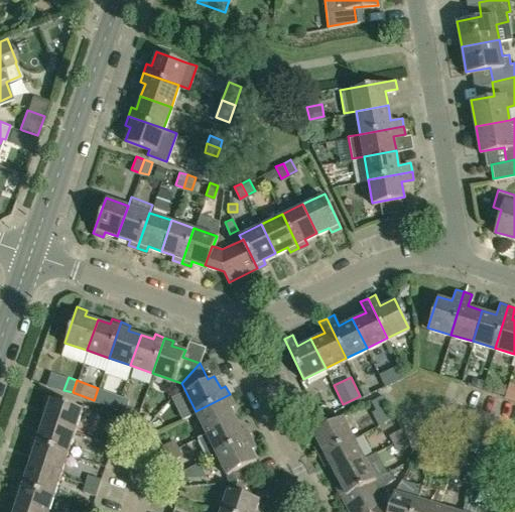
[(112,392),(107,405),(116,407),(120,395),(112,392)]
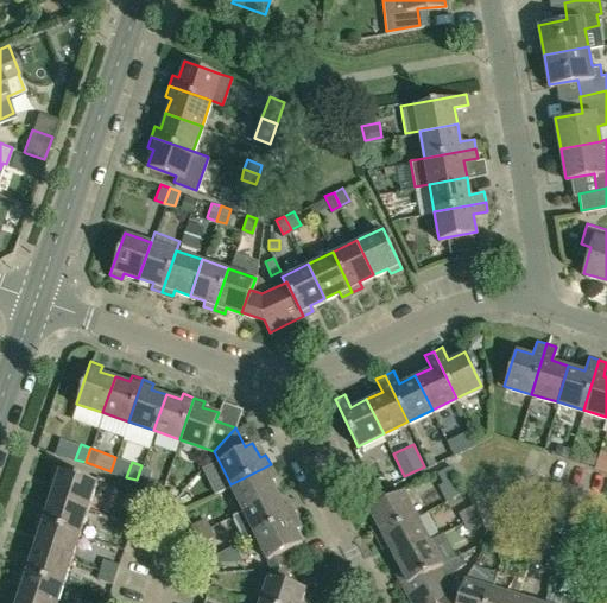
[(456,473),(451,463),(438,471),(443,480),(456,473)]
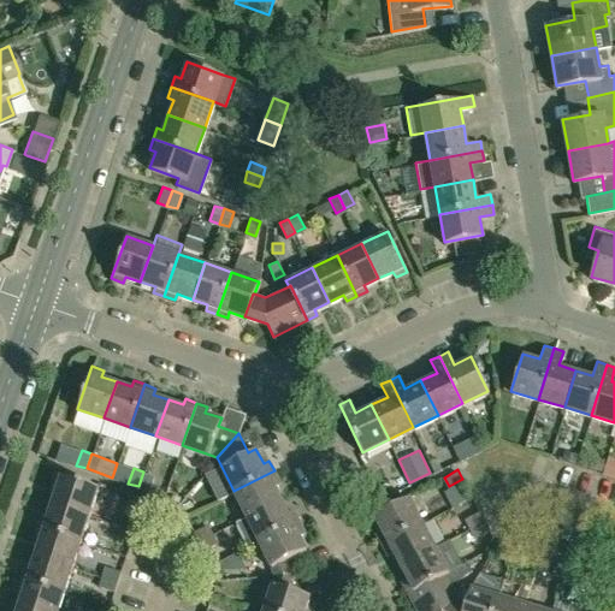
[(246,515),(281,498),(273,484),(279,481),(275,470),(234,491),(246,515)]
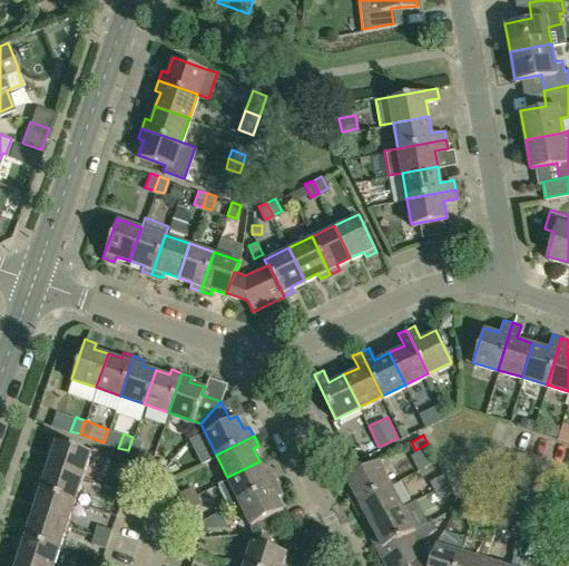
[(48,464),(81,475),(90,450),(50,437),(47,447),(52,449),(48,464)]
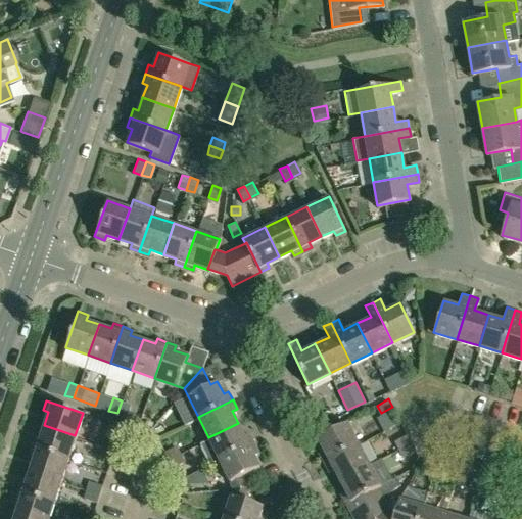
[(117,413),(126,416),(130,404),(122,400),(117,413)]
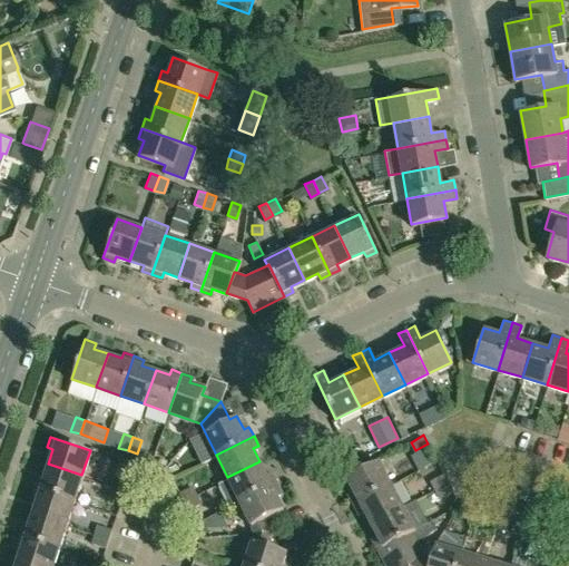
[(353,503),(390,482),(378,459),(345,477),(353,490),(347,494),(353,503)]
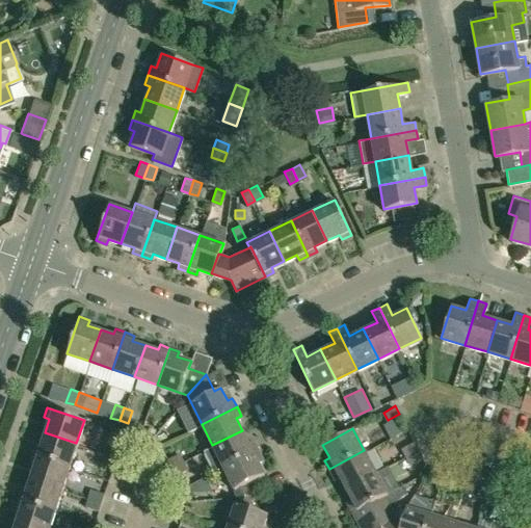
[(222,467),(258,449),(254,441),(248,443),(242,430),(212,445),(203,450),(213,471),(222,467)]
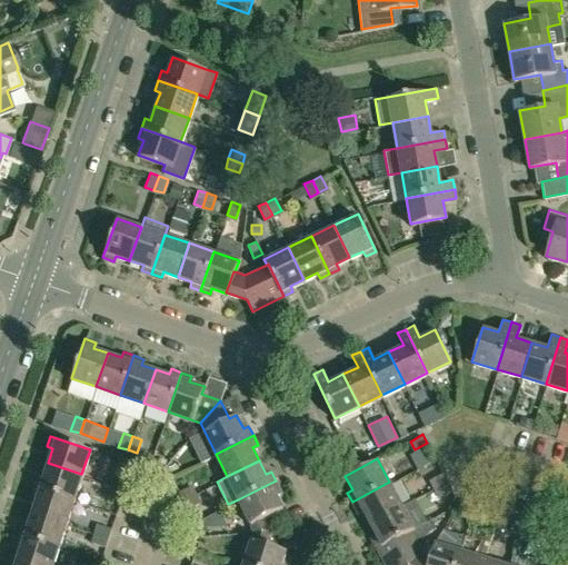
[(73,498),(81,474),(48,463),(43,476),(38,475),(35,485),(73,498)]
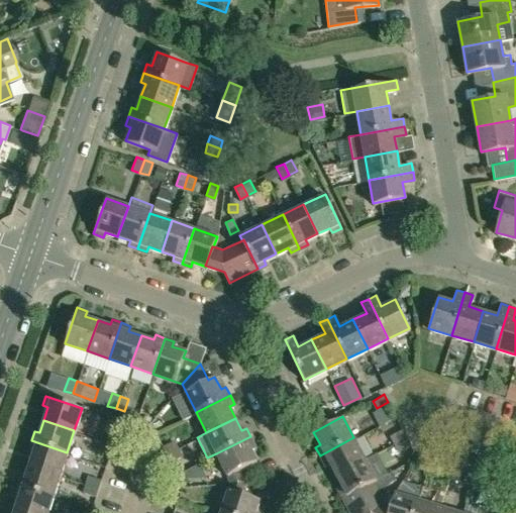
[(402,428),(390,434),(394,441),(406,435),(402,428)]
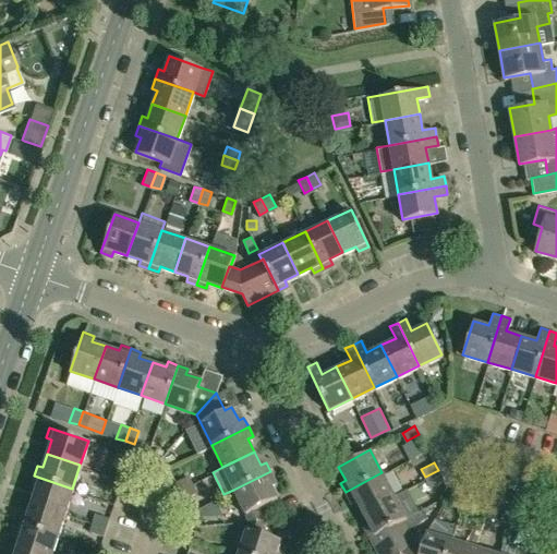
[(110,465),(108,473),(121,478),(124,469),(110,465)]
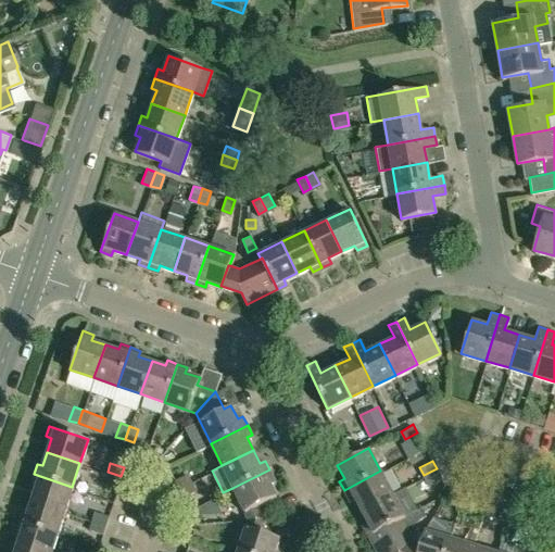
[(437,468),(424,475),(429,484),(441,477),(437,468)]
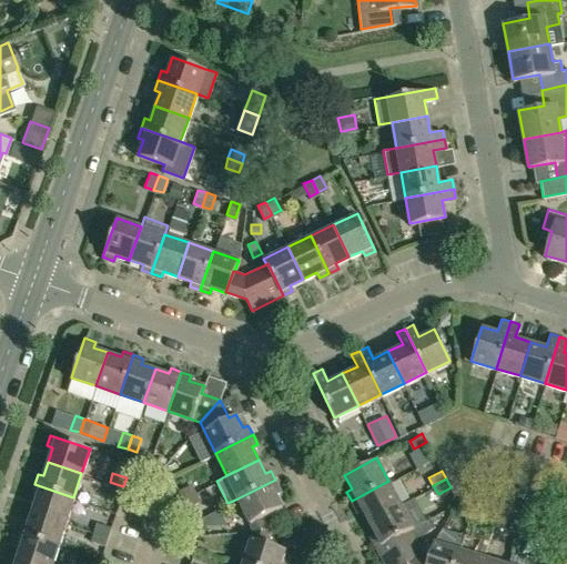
[(253,530),(269,529),(262,515),(282,506),(274,492),(280,490),(275,480),(238,499),(253,530)]
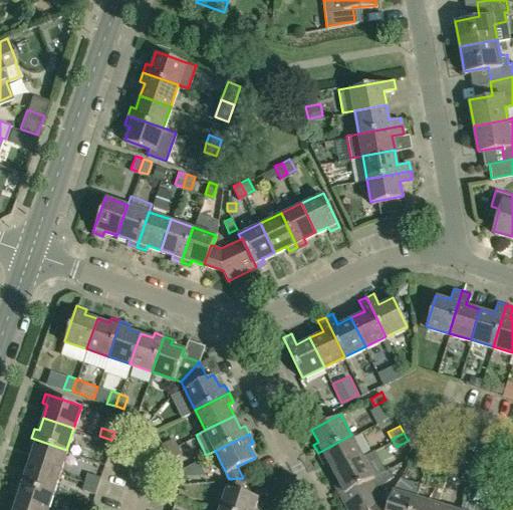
[(333,471),(362,455),(351,435),(318,453),(322,461),(327,459),(333,471)]
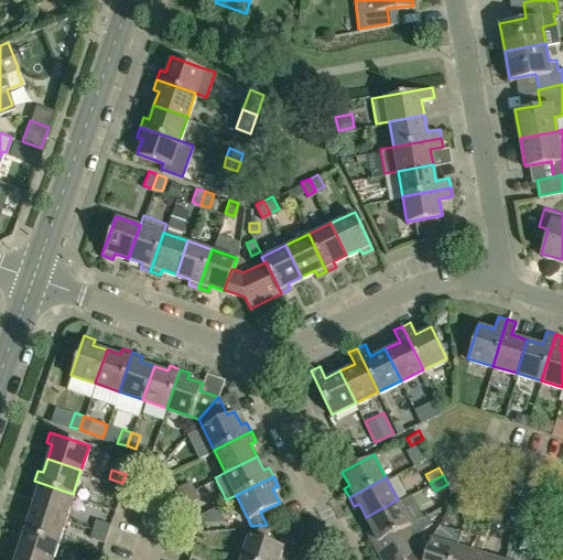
[(109,478),(106,488),(119,493),(122,483),(109,478)]
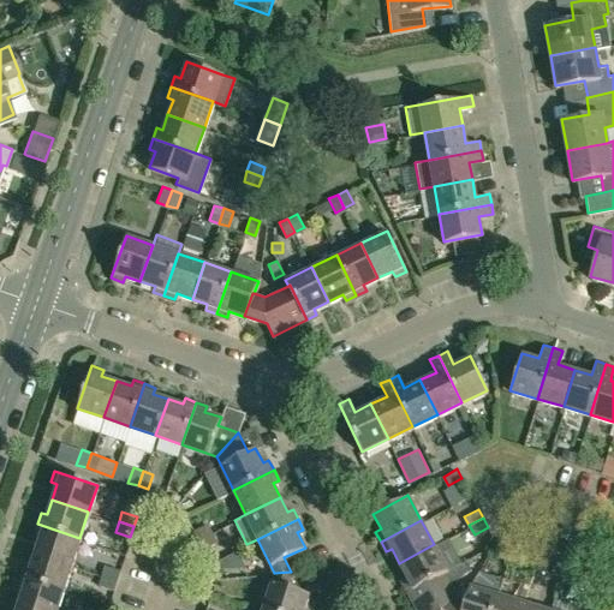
[(207,522),(192,530),(197,538),(210,532),(207,522)]
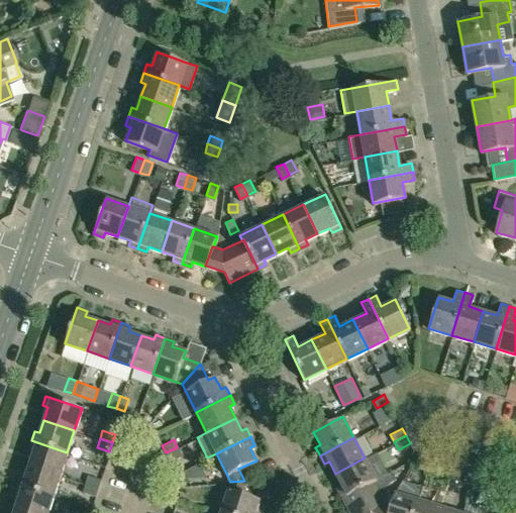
[(60,475),(67,452),(31,440),(28,449),(33,451),(29,464),(60,475)]
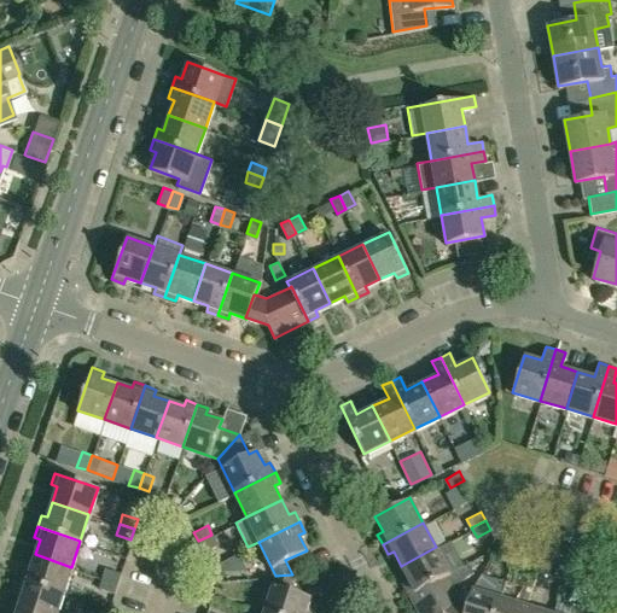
[(211,535),(198,541),(202,550),(216,543),(211,535)]
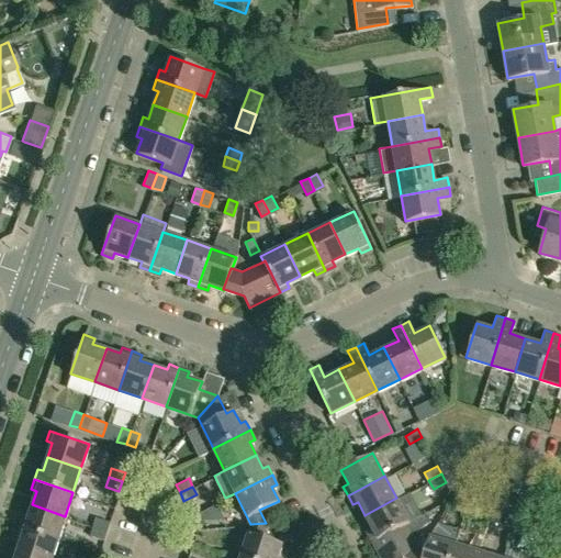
[(371,539),(419,514),(408,492),(396,498),(365,515),(371,527),(367,531),(371,539)]
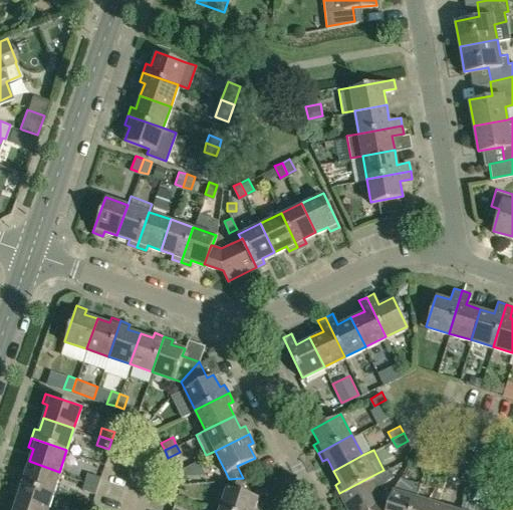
[(420,451),(416,464),(424,466),(428,454),(420,451)]
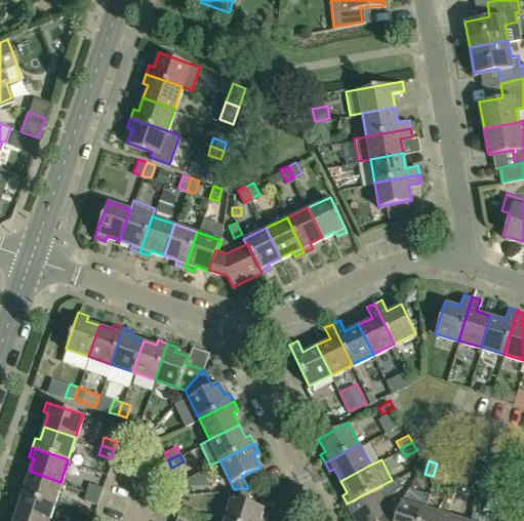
[(437,464),(433,476),(442,479),(446,466),(437,464)]
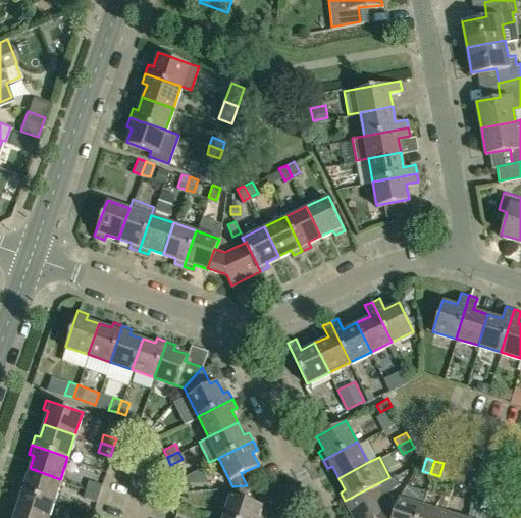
[(53,501),(60,479),(30,468),(25,481),(20,479),(17,488),(53,501)]
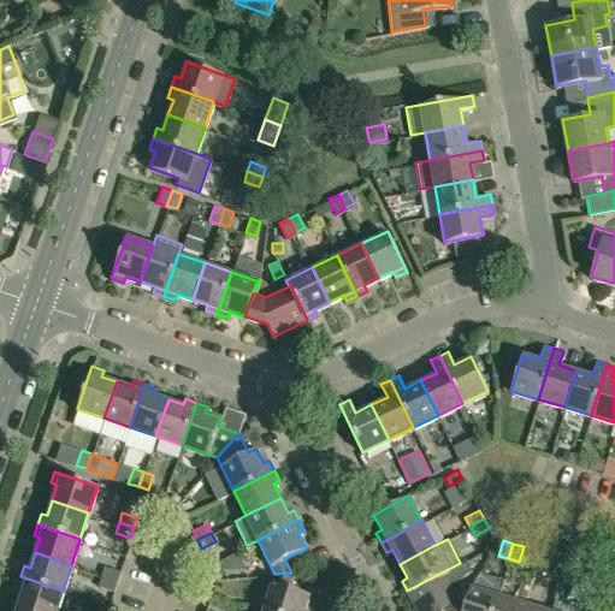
[(556,557),(551,571),(561,575),(566,559),(556,557)]
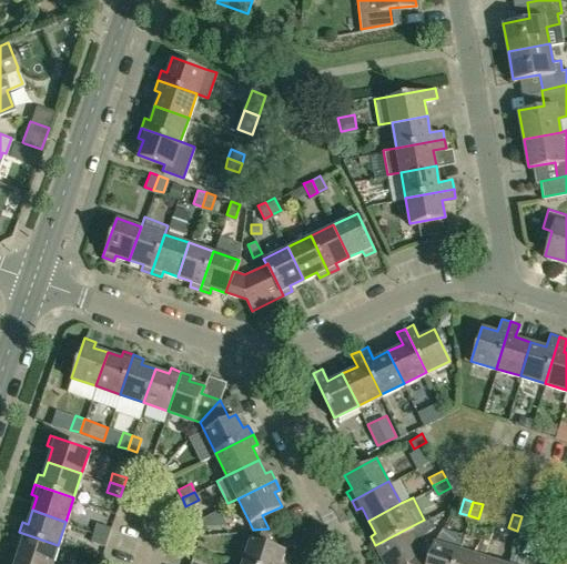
[(208,526),(203,516),(193,521),(196,526),(208,526)]
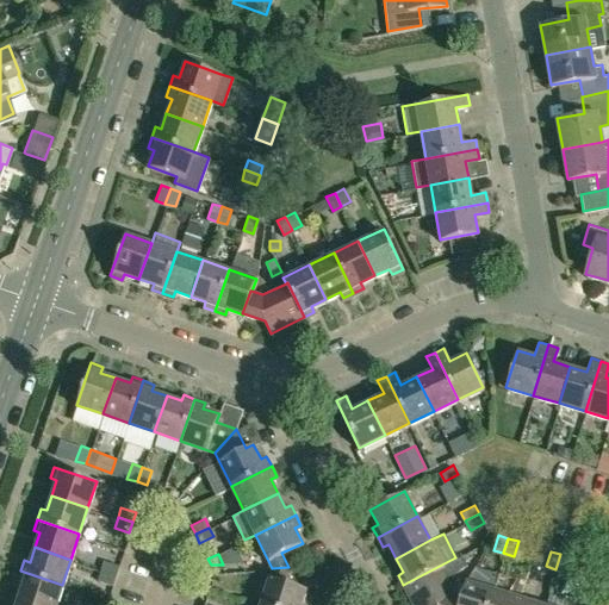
[(459,604),(463,594),(461,594),(449,591),(443,578),(454,572),(453,571),(466,563),(461,554),(455,557),(403,585),(414,604),(459,604)]
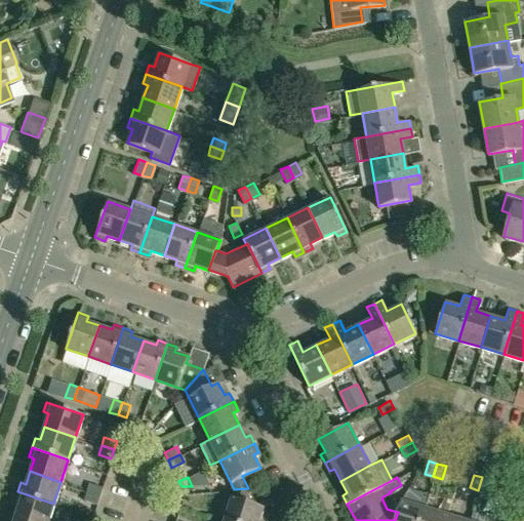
[(482,477),(478,490),(487,492),(491,480),(482,477)]
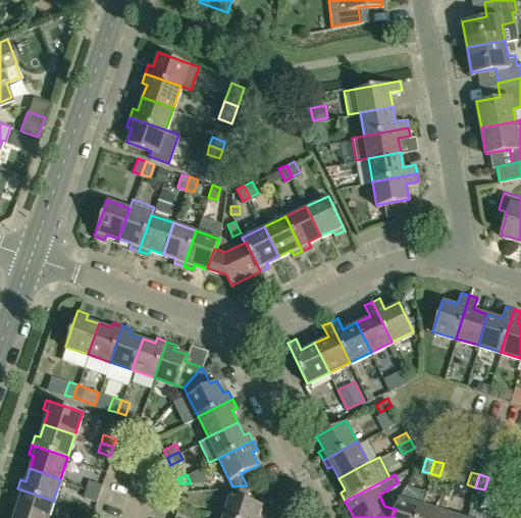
[(89,479),(87,487),(99,491),(102,483),(89,479)]
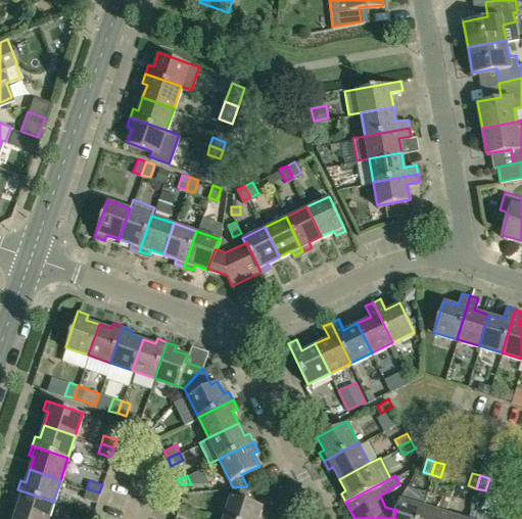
[(223,517),(228,518),(258,518),(257,518),(262,505),(243,499),(247,486),(233,487),(223,517)]
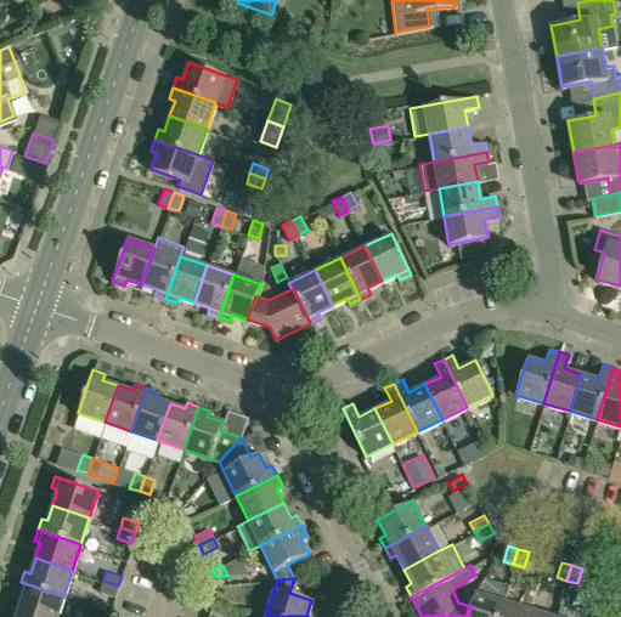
[(103,581),(100,590),(114,595),(118,586),(103,581)]
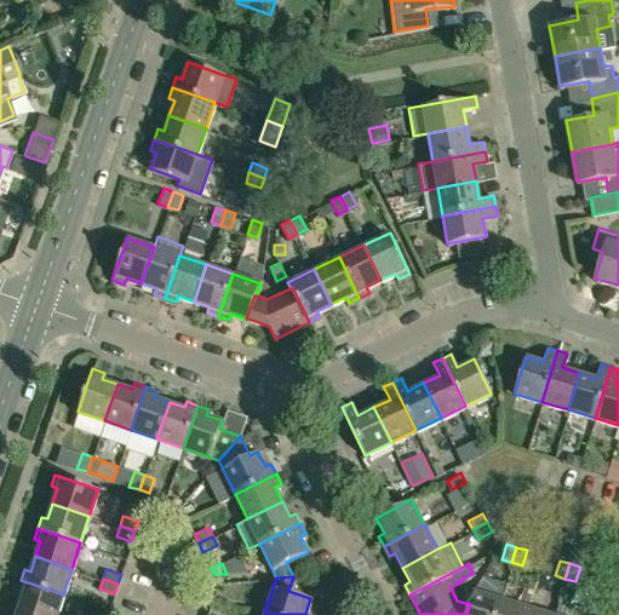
[(35,614),(56,614),(63,595),(21,580),(17,591),(23,593),(18,609),(35,614)]
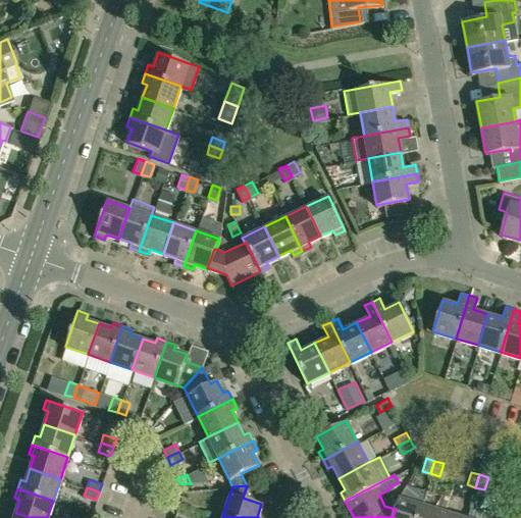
[(417,517),(421,504),(398,497),(395,509),(396,509),(393,517),(417,517)]
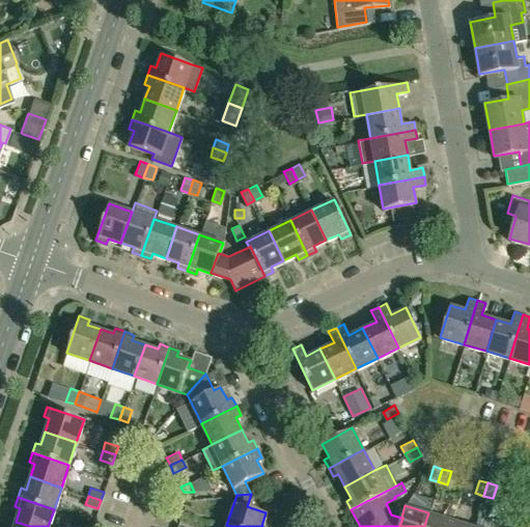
[(449,526),(451,520),(428,512),(424,526),(449,526)]
